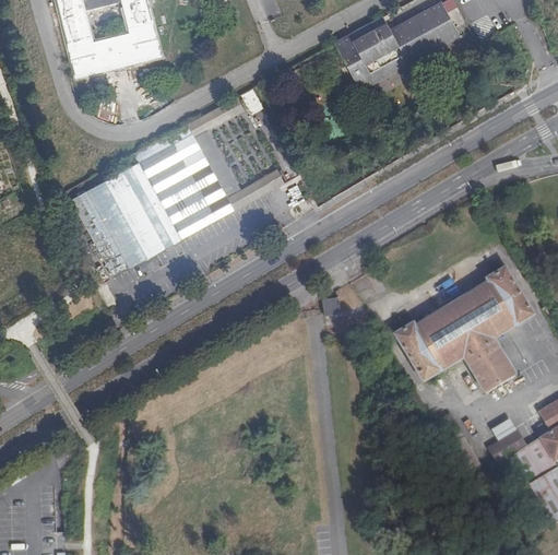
[(57,0),(75,73),(163,51),(149,0),(57,0)]
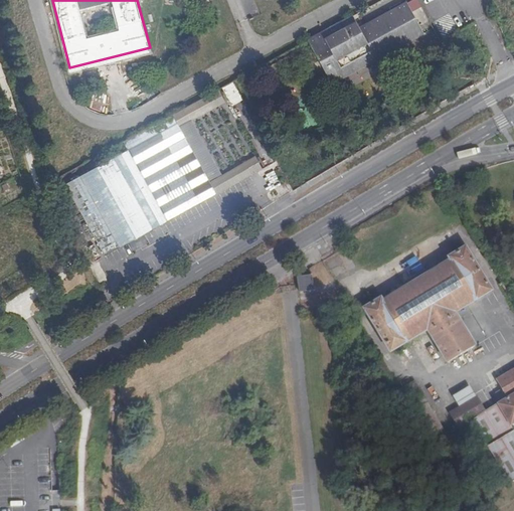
[(411,39),(395,9),(349,34),(341,22),(297,47),(319,91),(411,39)]
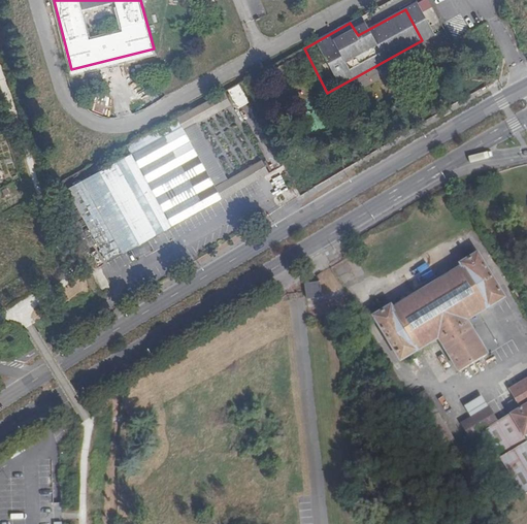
[(251,77),(241,82),(248,94),(257,90),(251,77)]
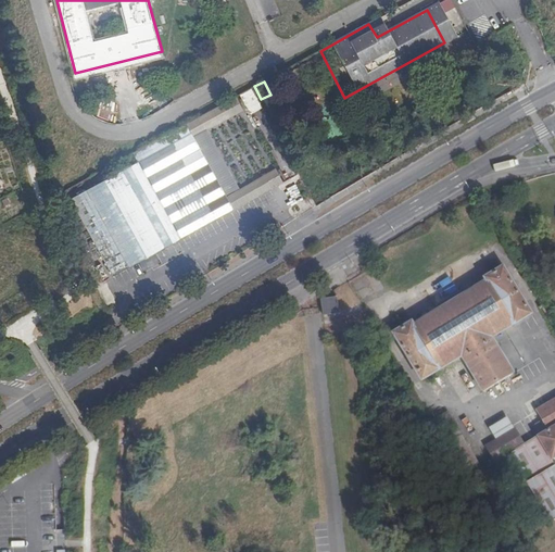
[(237,91),(248,110),(259,103),(248,85),(237,91)]
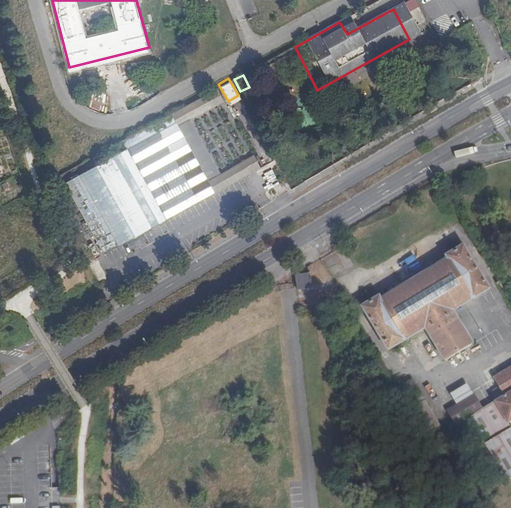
[(217,91),(207,96),(210,102),(220,97),(217,91)]
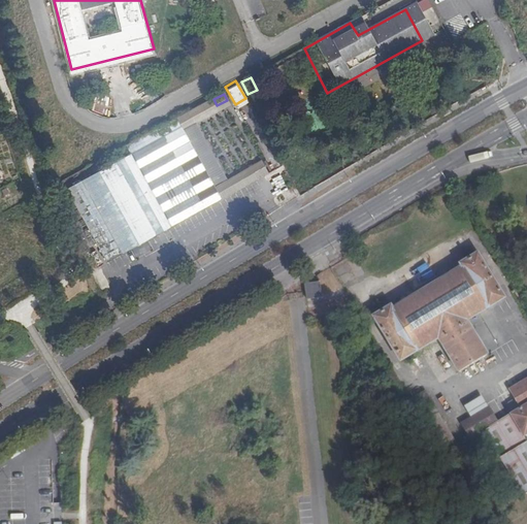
[(179,127),(130,154),(171,227),(220,200),(179,127)]
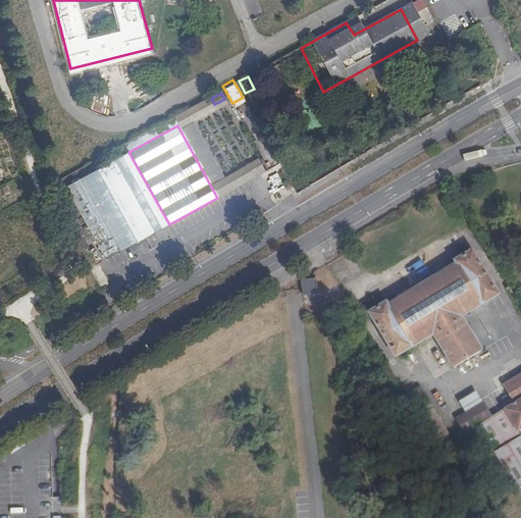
[(169,224),(128,152),(66,187),(103,254),(116,246),(119,252),(131,246),(145,238),(169,224)]
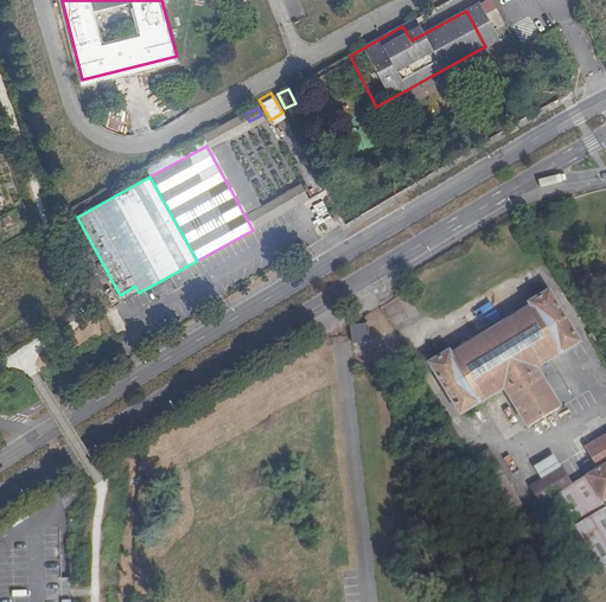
[(253,224),(306,196),(298,180),(243,209),(253,224)]
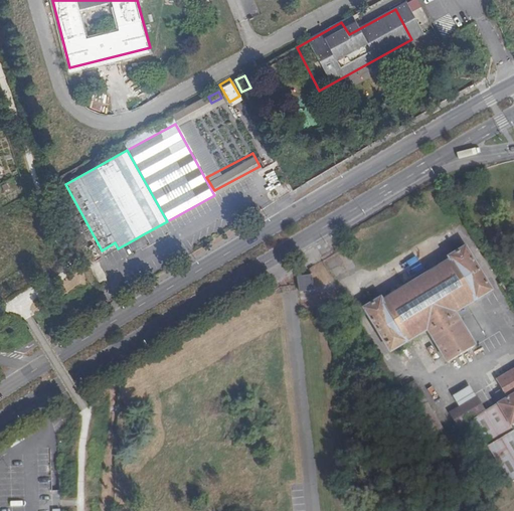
[(272,166),(264,170),(270,182),(278,178),(272,166)]
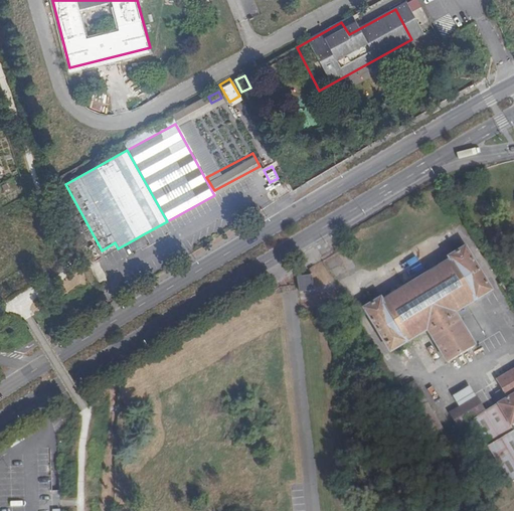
[(147,242),(143,234),(129,242),(133,250),(147,242)]
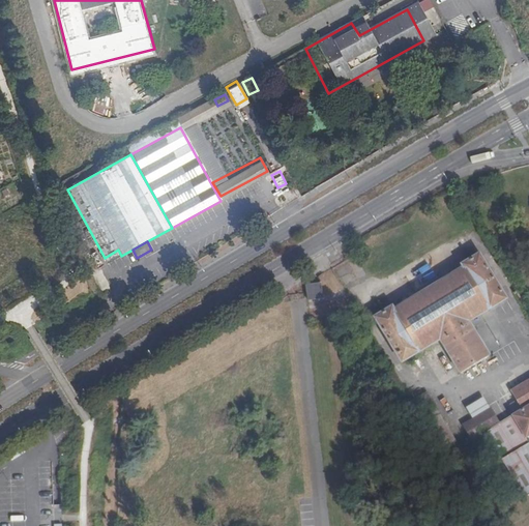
[(118,250),(105,258),(108,263),(121,256),(118,250)]
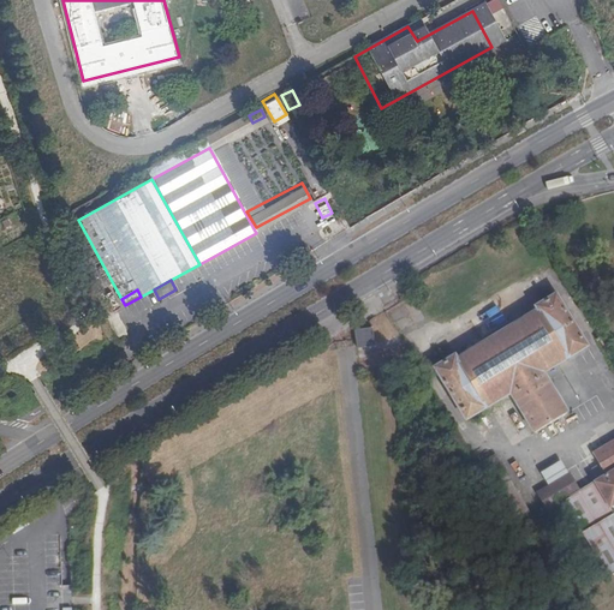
[(434,365),(465,414),(508,389),(534,428),(567,410),(544,369),(588,341),(555,291),(536,303),(538,305),(458,356),(455,352),(434,365)]
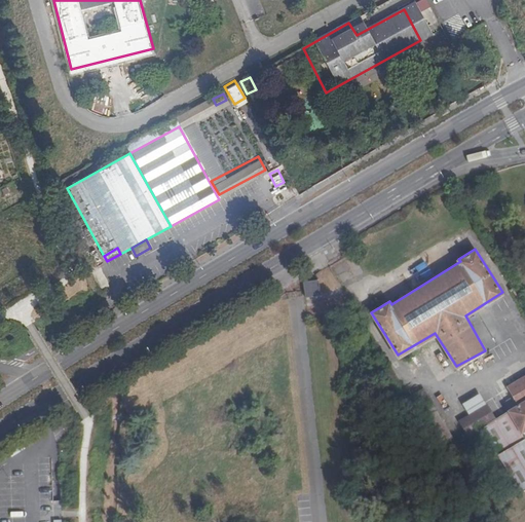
[(301,280),(303,296),(319,294),(316,277),(301,280)]
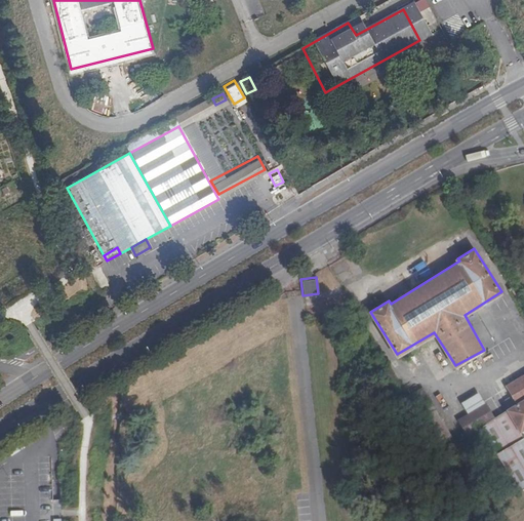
[(479,427),(517,486),(519,488),(523,485),(523,436),(520,430),(523,428),(523,373),(508,384),(513,392),(504,399),(510,408),(496,417),(486,402),(482,405),(476,397),(464,404),(468,411),(457,419),(467,434),(479,427)]
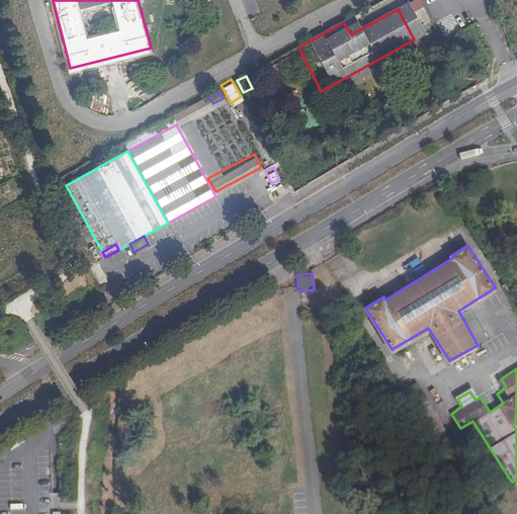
[(409,402),(435,444),(450,435),(426,395),(418,381),(402,391),(409,402)]
